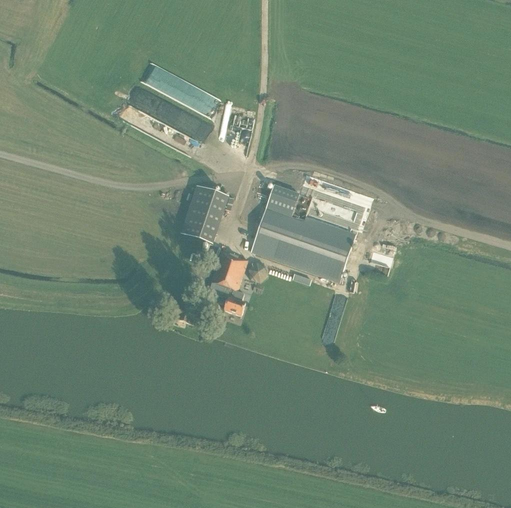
[(311,196),(273,183),(250,249),(339,280),(355,233),(305,215),(311,196)]
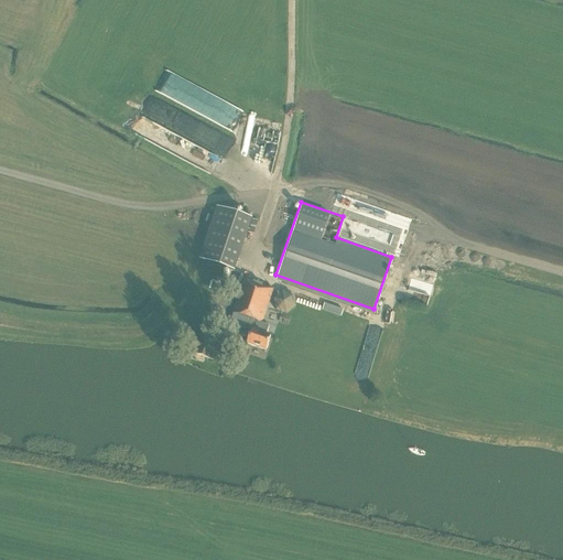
[(251,217),(216,205),(197,258),(234,270),(251,217)]
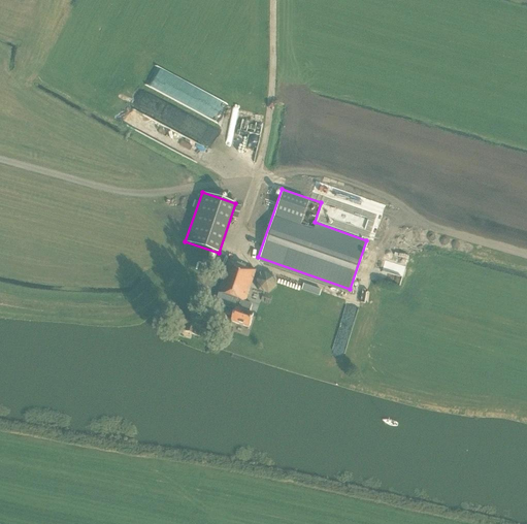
[(252,301),(244,298),(255,266),(235,260),(235,261),(228,258),(217,289),(232,294),(226,310),(232,313),(231,318),(249,324),(253,310),(249,309),(252,301)]
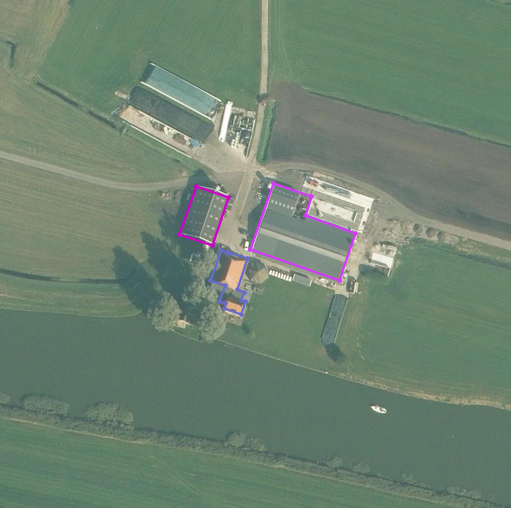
[(311,277),(294,271),(292,277),(308,283),(311,277)]
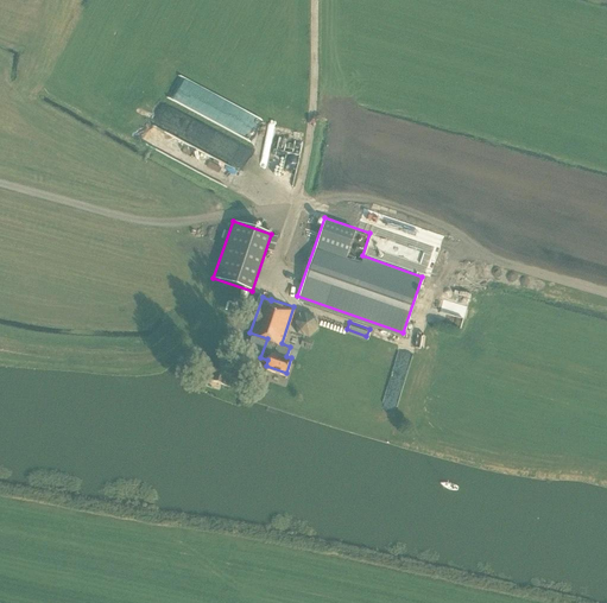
[(393,346),(381,342),(379,350),(391,354),(393,346)]
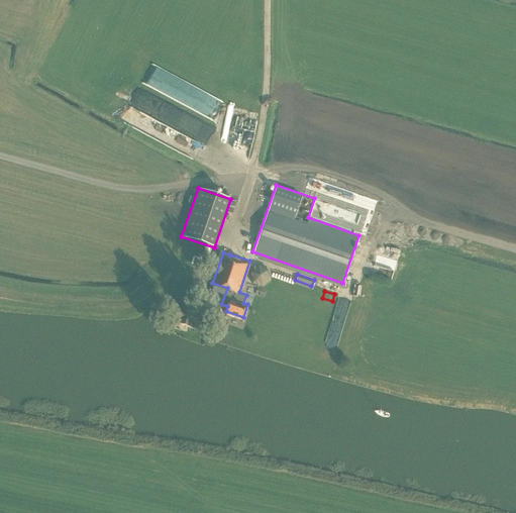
[(220,319),(209,315),(205,325),(216,329),(220,319)]
